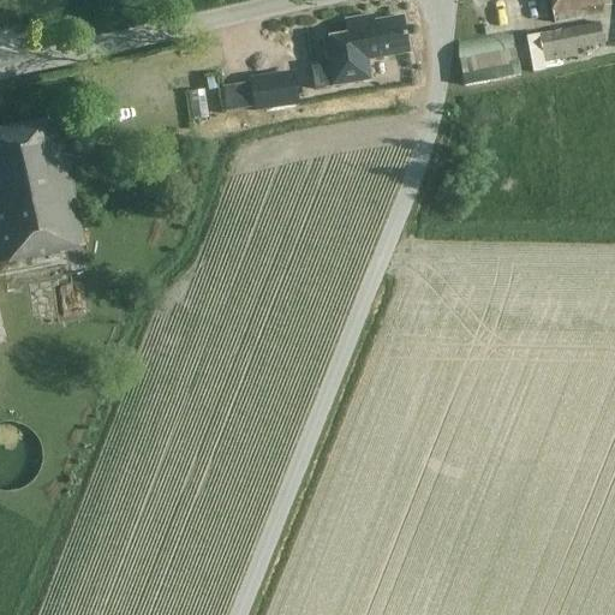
[(603,15),(601,0),(549,0),(554,24),(603,15)]
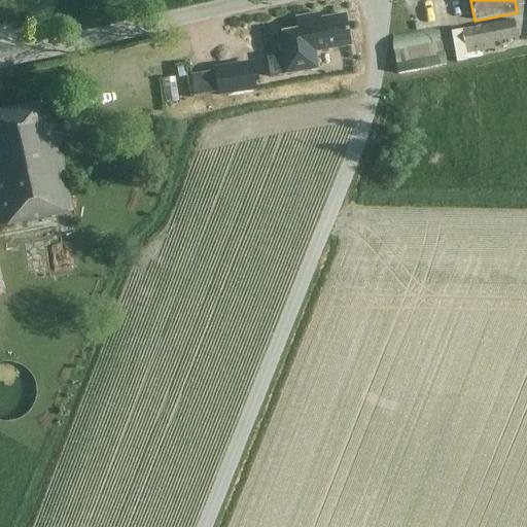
[(315,51),(350,45),(345,14),(320,19),(319,13),(295,18),(299,31),(277,35),(281,55),(267,58),(270,77),(284,75),(319,69),(315,51)]
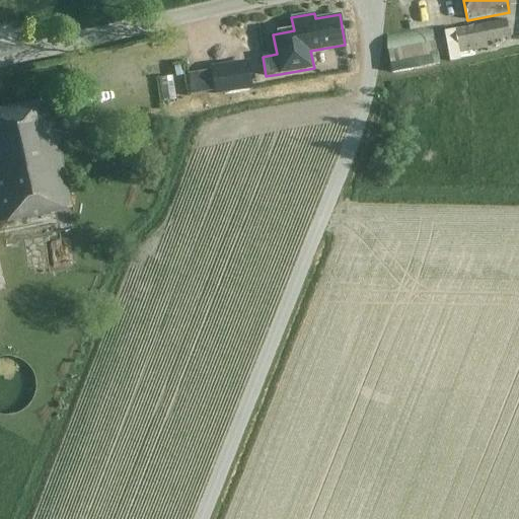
[(506,19),(443,32),(447,54),(487,46),(486,43),(510,38),(506,19)]
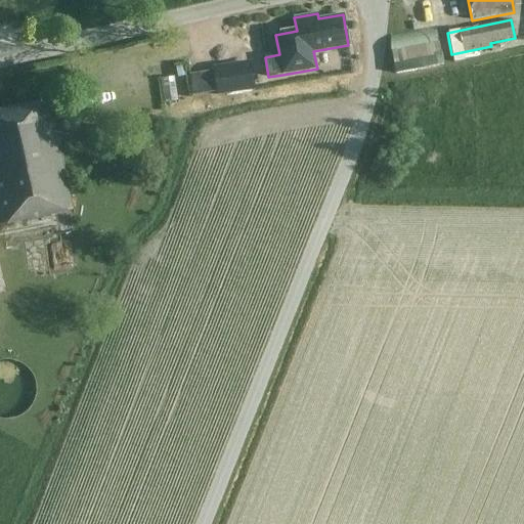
[(396,74),(443,64),(436,30),(390,39),(396,74)]
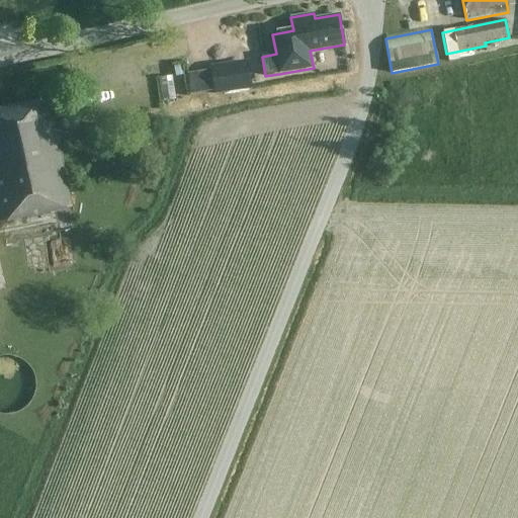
[(235,66),(239,90),(251,88),(248,64),(235,66)]
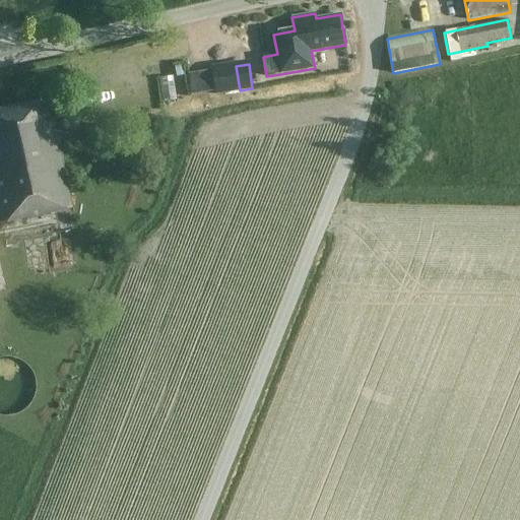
[(216,93),(240,90),(236,66),(212,69),(216,93)]
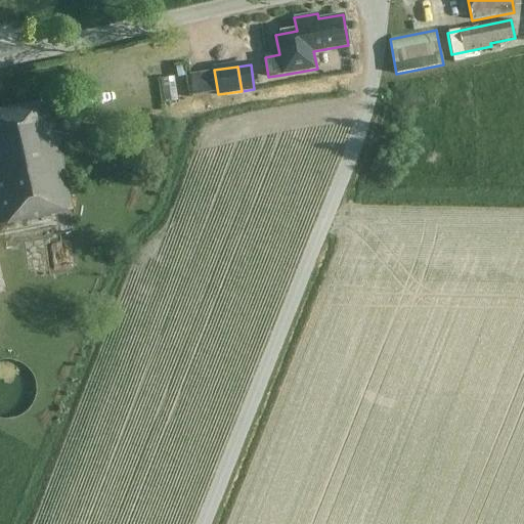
[(218,94),(214,70),(187,74),(190,98),(218,94)]
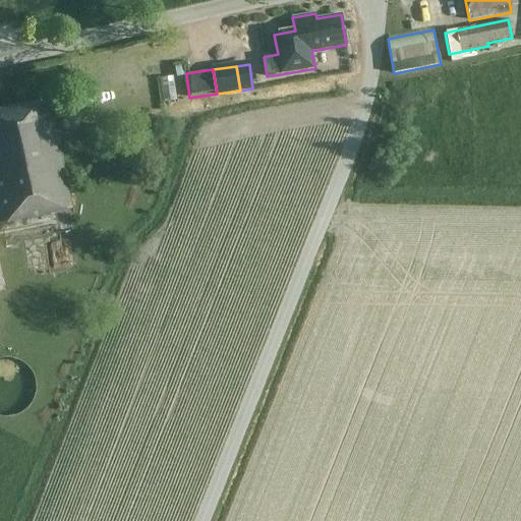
[(0,218),(1,223),(6,222),(6,223),(66,211),(71,210),(49,97),(0,107),(0,218)]
